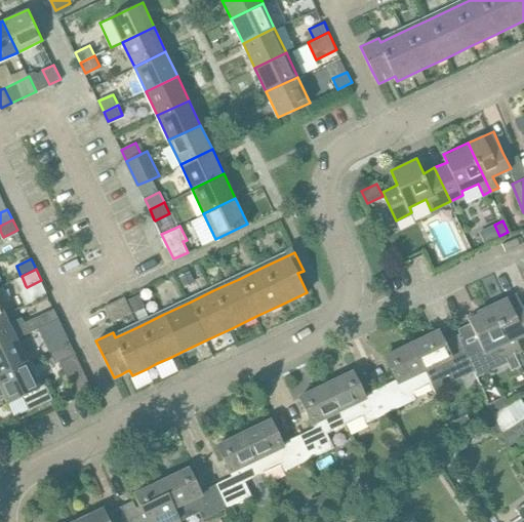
[(508,296),(492,305),(515,353),(523,350),(517,338),(523,335),(523,306),(519,295),(517,292),(508,296)]
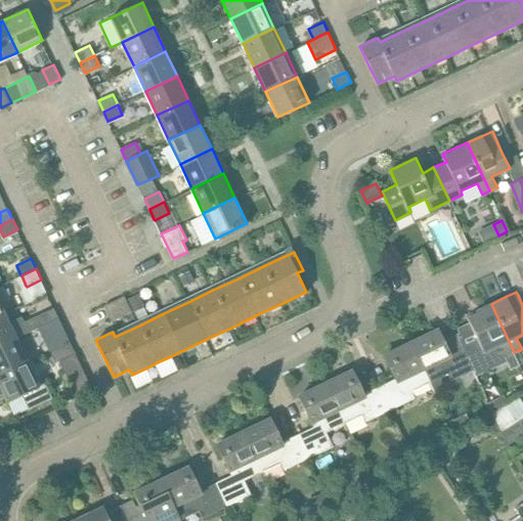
[(112,319),(131,310),(124,295),(104,304),(112,319)]
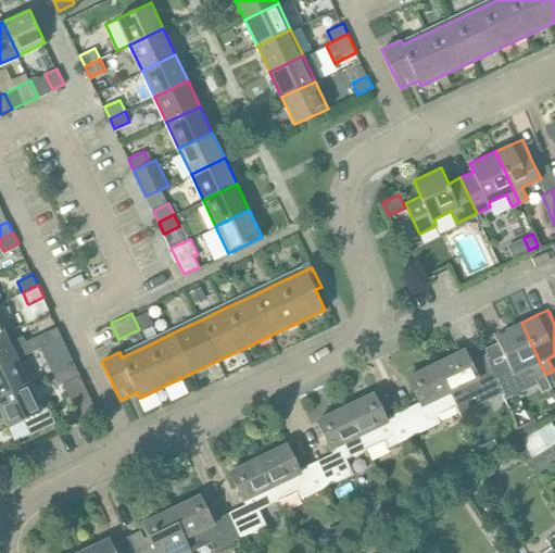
[(507,360),(493,366),(503,391),(506,398),(516,393),(538,382),(542,391),(552,387),(545,374),(521,323),(505,330),(495,335),(496,338),(499,341),(507,360)]
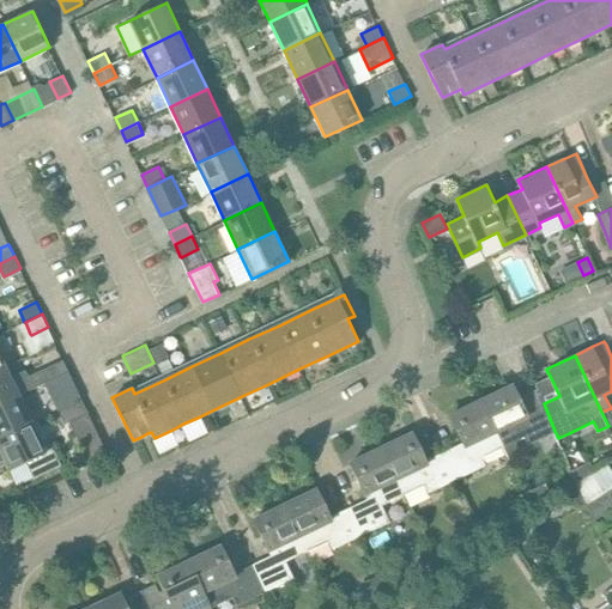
[(62,358),(46,366),(52,379),(68,371),(62,358)]
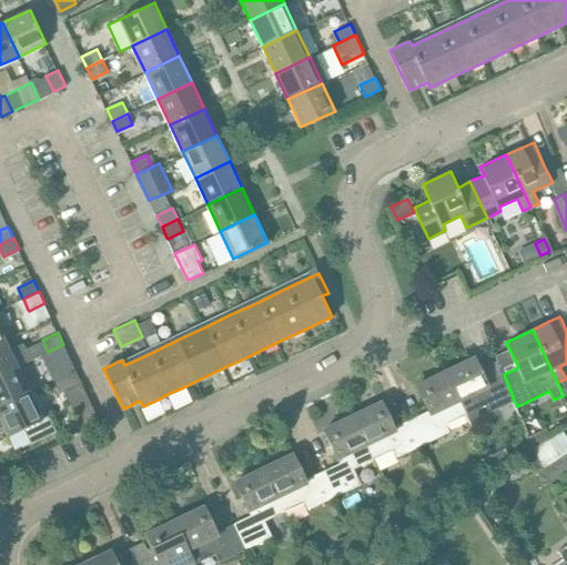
[(0,341),(0,373),(18,365),(6,339),(0,341)]
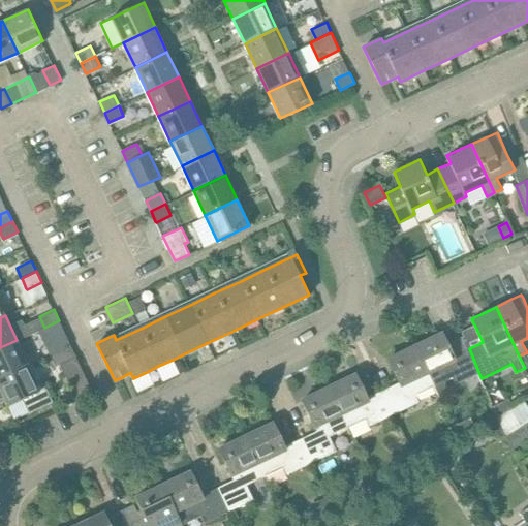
[(59,320),(44,328),(50,338),(64,331),(59,320)]
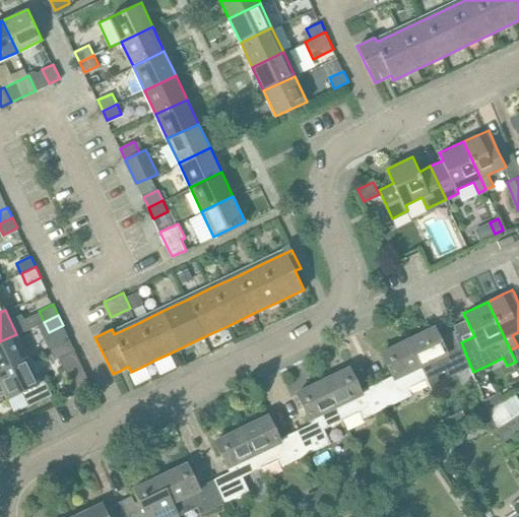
[(446,340),(442,342),(435,326),(408,339),(428,378),(446,370),(449,376),(470,366),(461,342),(457,333),(458,332),(451,317),(450,317),(457,331),(445,336),(446,340)]
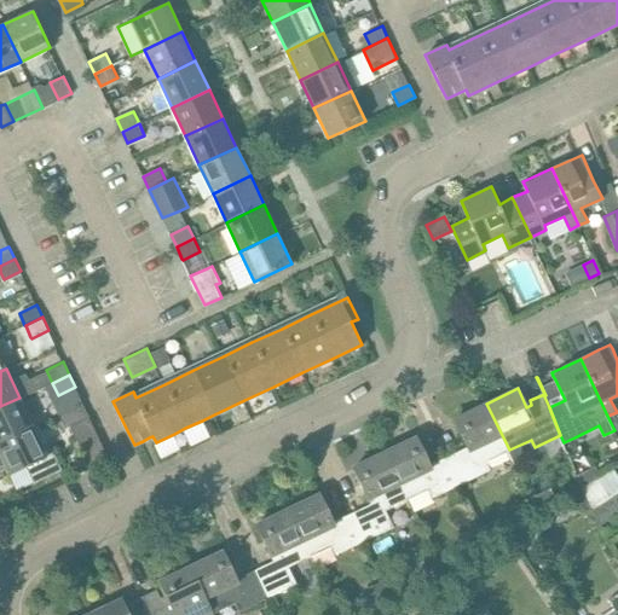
[(0,406),(0,441),(33,427),(19,398),(0,406)]
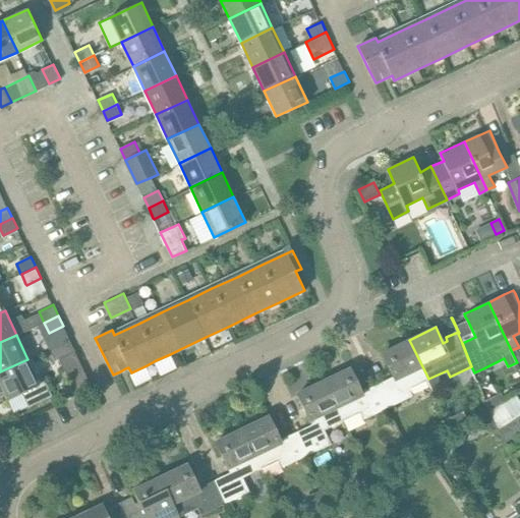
[(81,364),(70,339),(53,348),(51,349),(55,359),(59,357),(66,372),(81,364)]
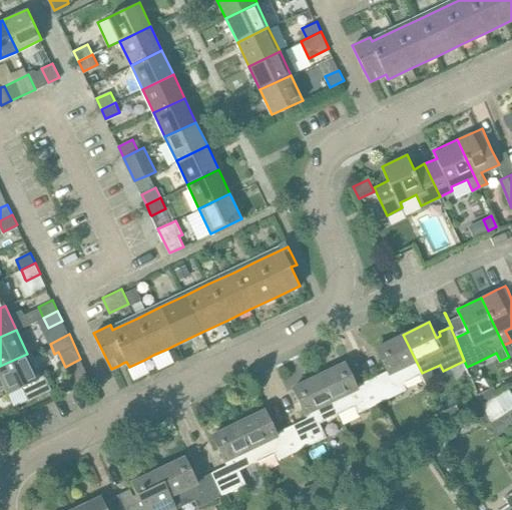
[(388,370),(372,377),(384,400),(407,389),(404,382),(422,373),(403,335),(377,347),(388,370)]
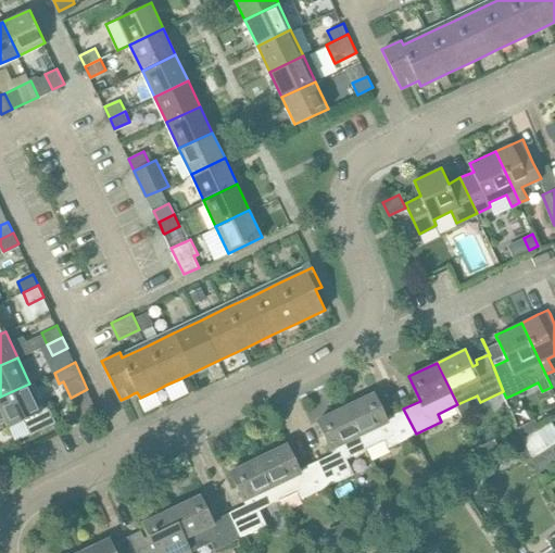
[(47,406),(35,381),(29,384),(0,397),(0,407),(9,426),(24,419),(30,434),(55,422),(49,406),(47,406)]
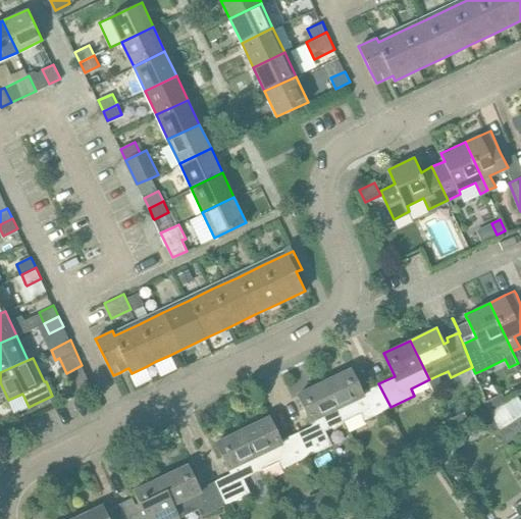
[(82,365),(66,373),(75,395),(92,386),(82,365)]
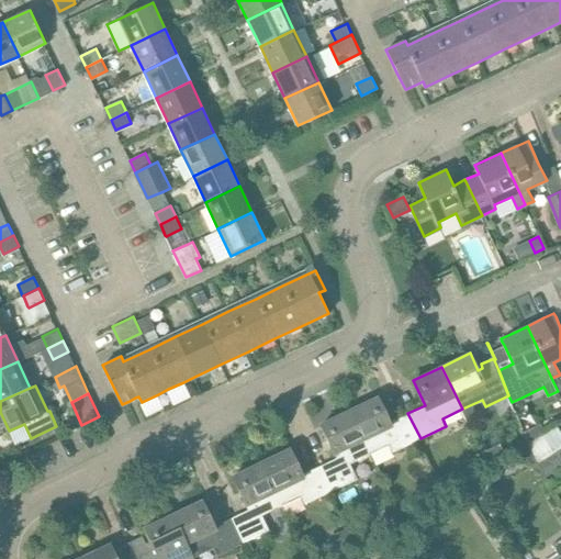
[(378,397),(350,411),(370,453),(390,444),(394,450),(421,438),(407,413),(390,422),(378,397)]
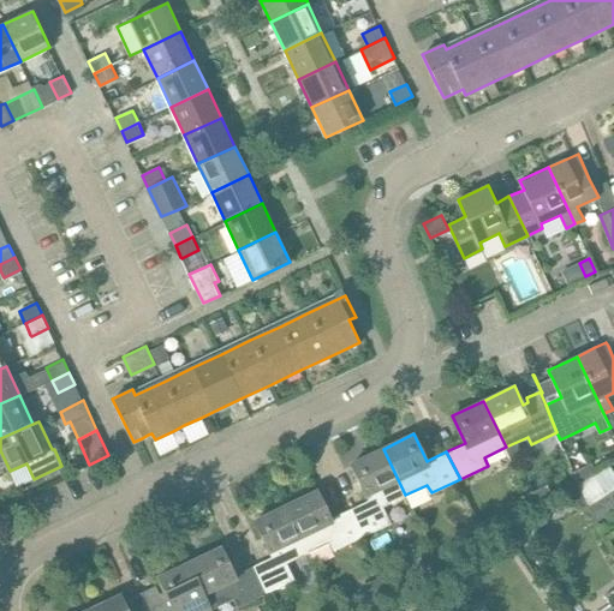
[(368,499),(350,508),(363,535),(392,522),(383,505),(405,495),(383,449),(351,463),(368,499)]
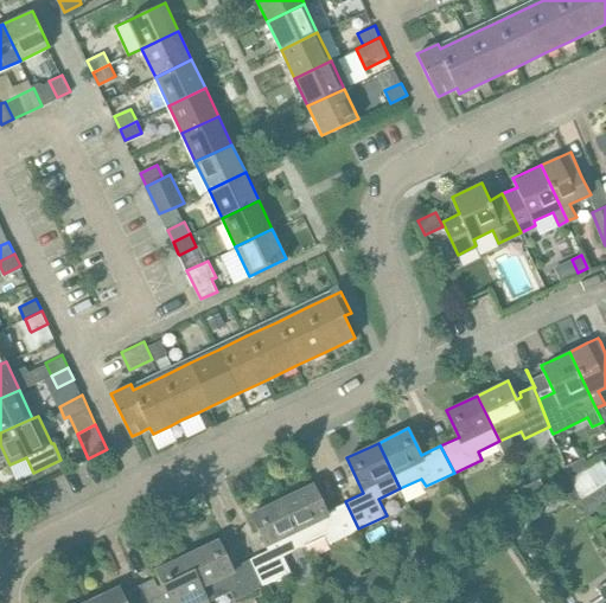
[(541,478),(522,487),(528,500),(547,491),(541,478)]
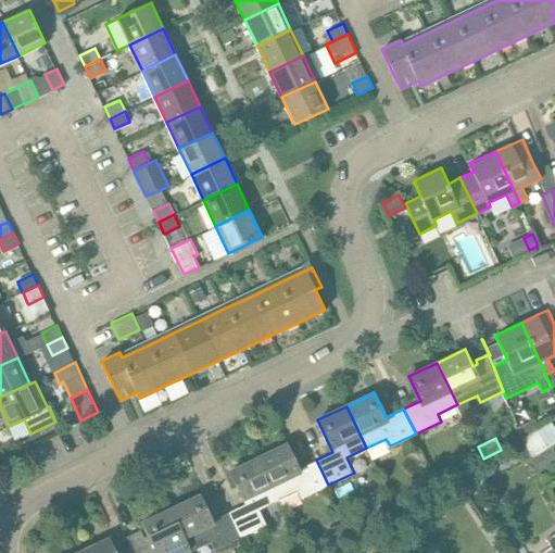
[(554,442),(533,459),(530,461),(537,472),(554,460),(554,442)]
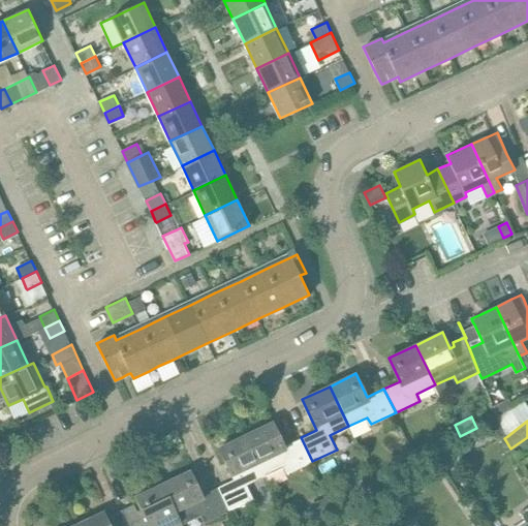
[(312,461),(301,437),(284,445),(273,422),(247,435),(266,474),(284,466),(287,472),(312,461)]
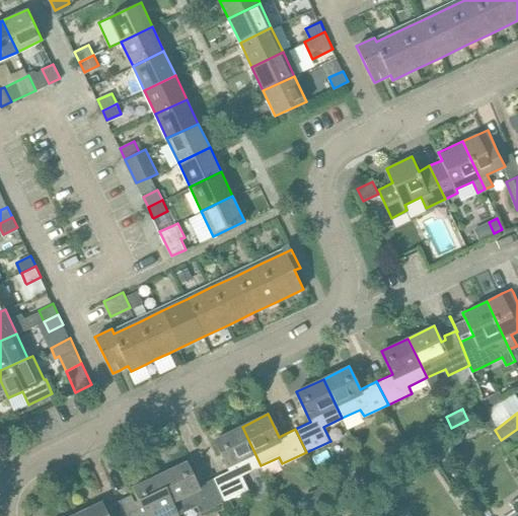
[(229,470),(214,477),(225,500),(249,489),(242,474),(261,465),(242,427),(215,439),(229,470)]
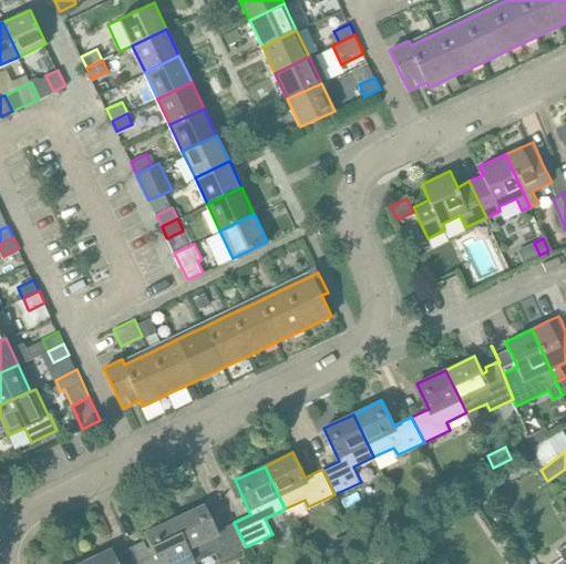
[(493,488),(481,492),(486,503),(497,499),(493,488)]
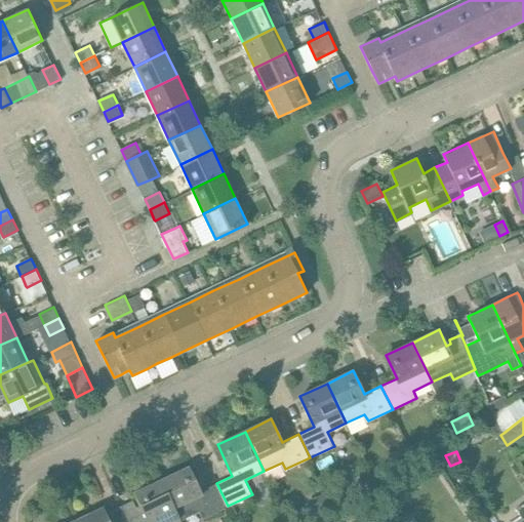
[(228,506),(216,483),(200,490),(189,468),(162,480),(182,519),(200,511),(203,518),(228,506)]
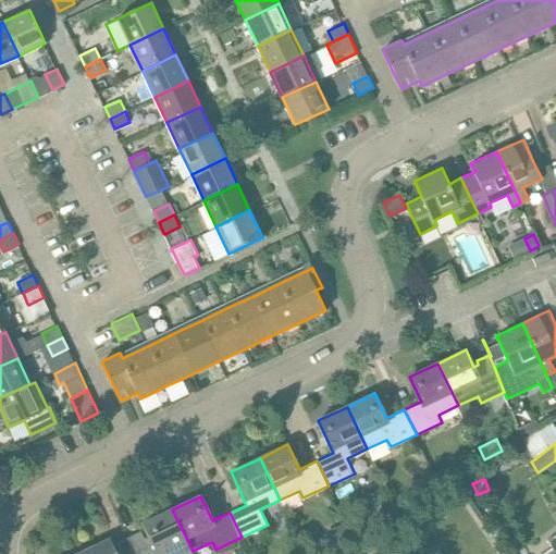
[(156,548),(140,553),(185,553),(193,551),(172,509),(144,522),(156,548)]
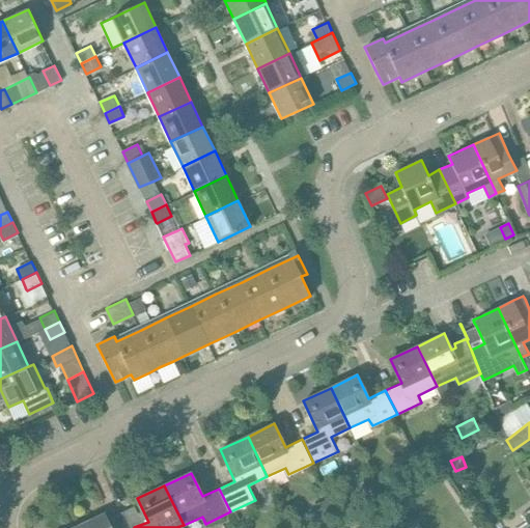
[(111,527),(105,513),(77,526),(78,527),(111,527)]
